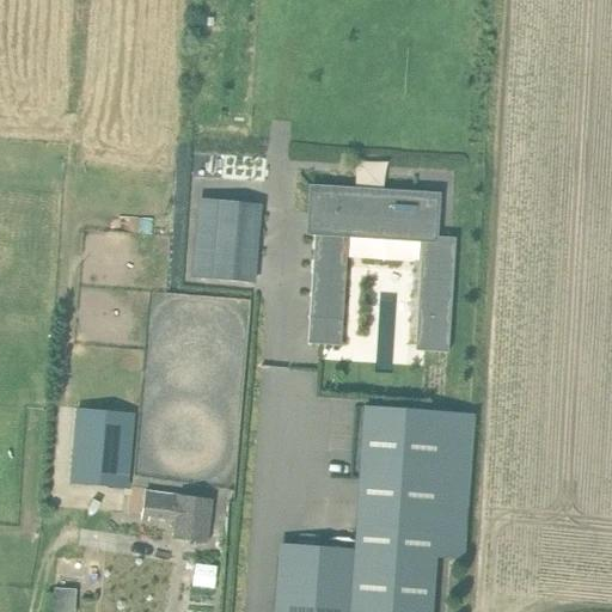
[(384,185),(385,163),(360,161),(360,184),(384,185)]
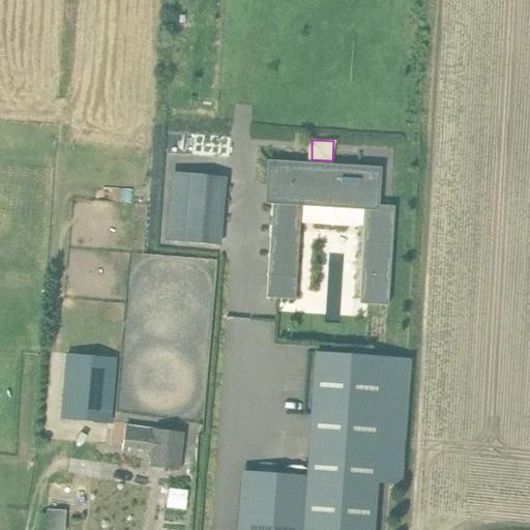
[(272,200),(267,275),(272,276),(295,277),(296,277),(300,201),(360,205),(365,205),(364,207),(359,303),(387,305),(393,206),(374,205),(376,171),(356,170),(355,174),(291,170),(291,166),(271,165),(269,200),(272,200)]
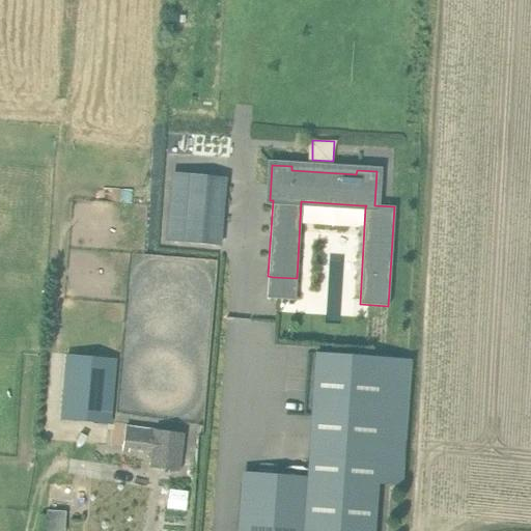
[(166,241),(219,245),(224,178),(171,174),(166,241)]
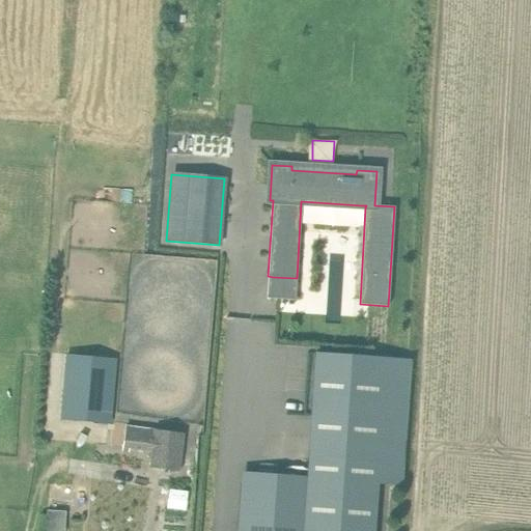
[(244,472),(240,530),(372,530),(376,483),(381,483),(399,485),(409,360),(316,353),(308,474),(308,477),(244,472)]
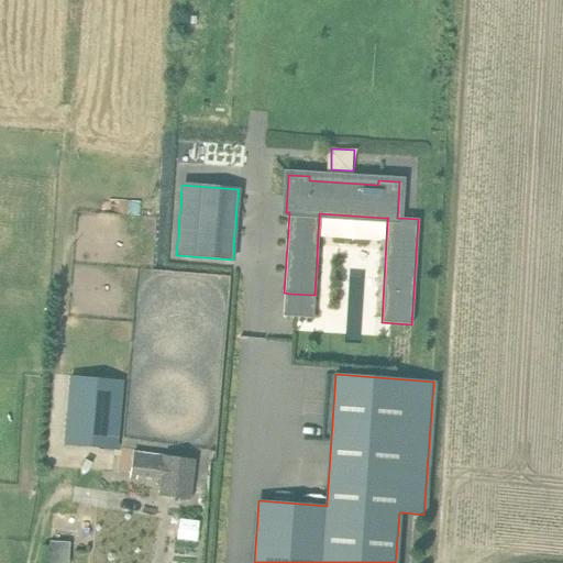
[(72,375),(66,442),(118,446),(123,379),(72,375)]
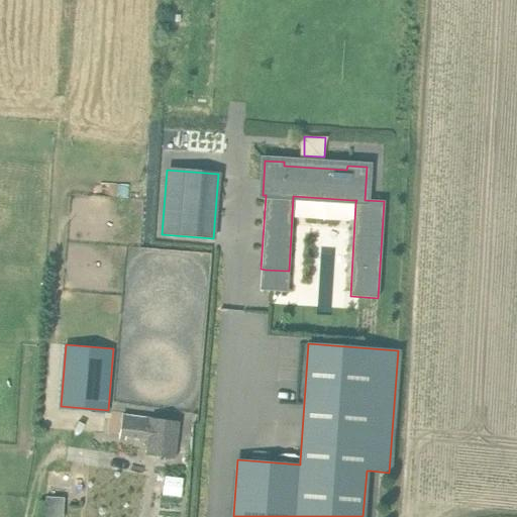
[(118,439),(124,440),(124,436),(147,439),(145,453),(174,456),(177,424),(149,420),(149,418),(121,415),(118,439)]
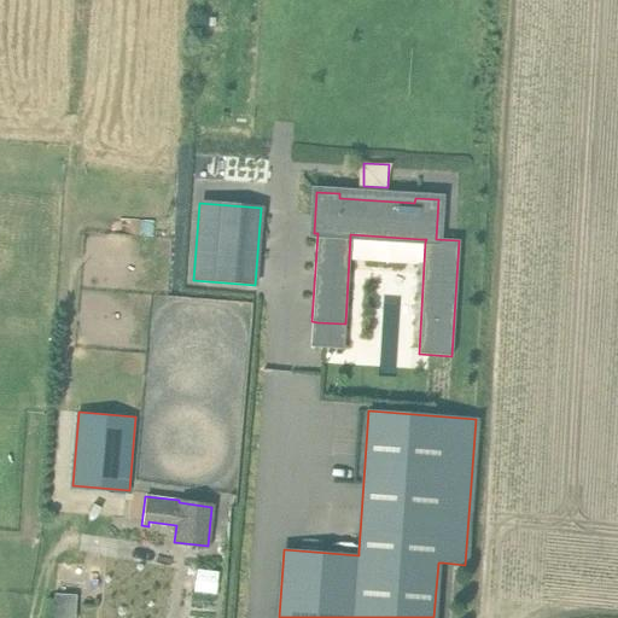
[(76,617),(77,593),(57,592),(56,617),(76,617)]
